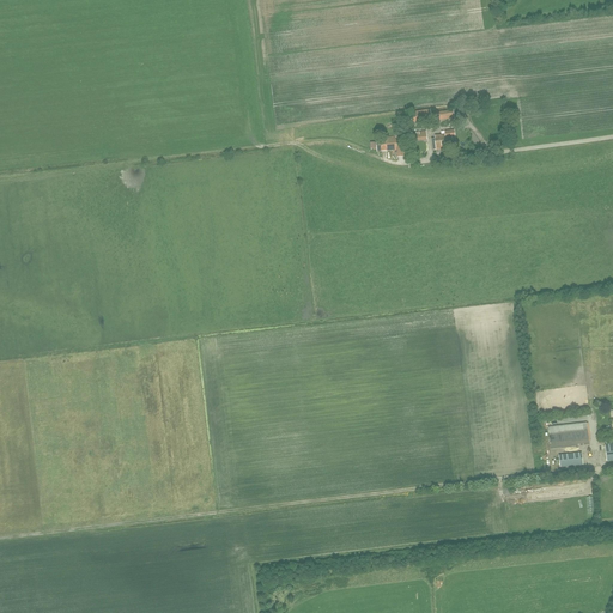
[(431,116),(430,110),(411,114),(412,120),(414,120),(414,123),(417,122),(417,119),(431,116)]
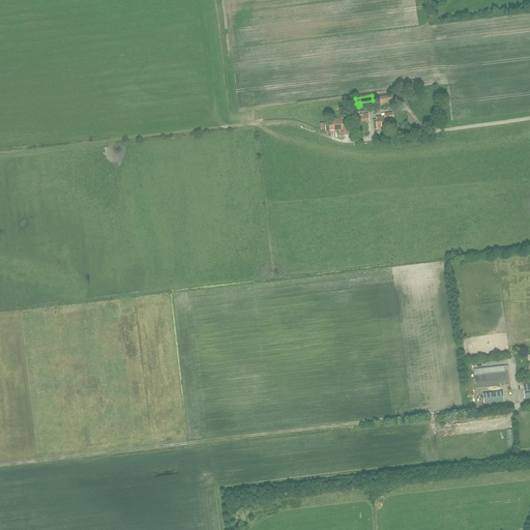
[(356,115),(356,122),(370,121),(369,113),(356,115)]
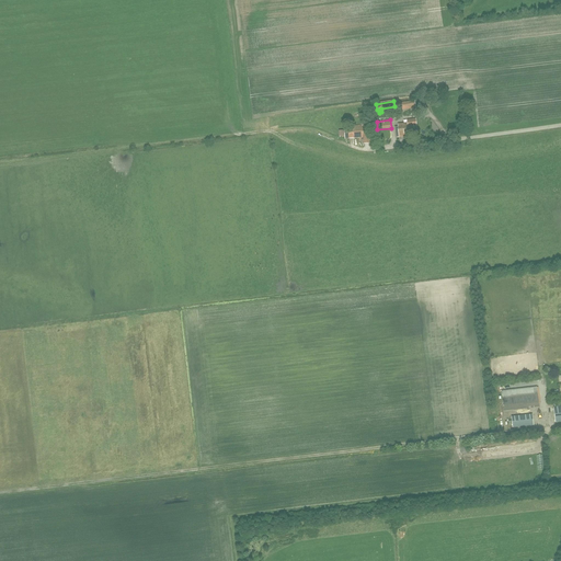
[(398,133),(399,133),(399,137),(414,135),(413,123),(398,125),(398,129),(397,129),(397,130),(397,132),(398,133)]
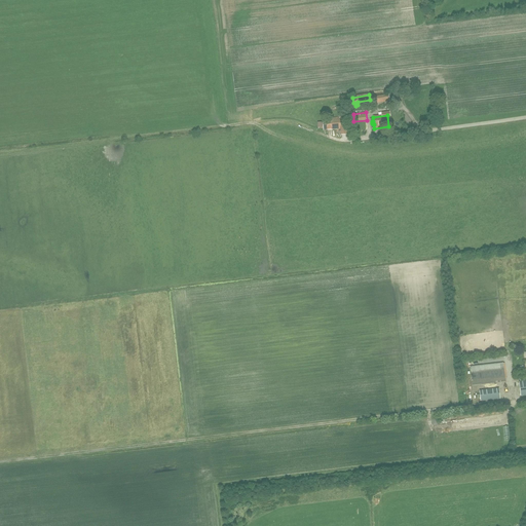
[(324,130),(348,128),(347,118),(323,120),(324,130)]
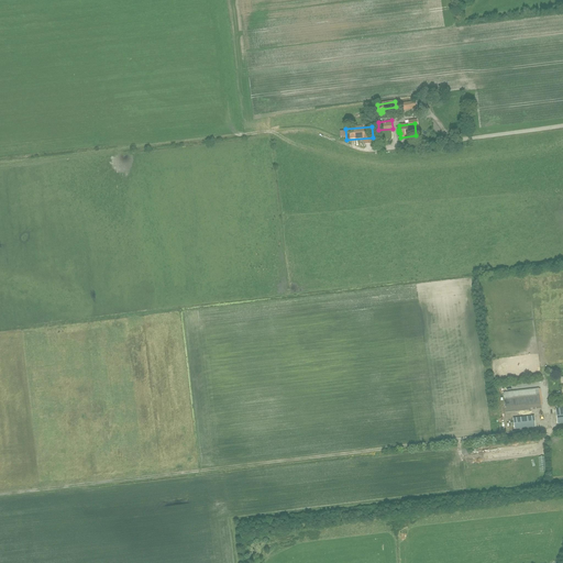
[(506,410),(541,406),(539,389),(504,393),(504,398),(506,410)]
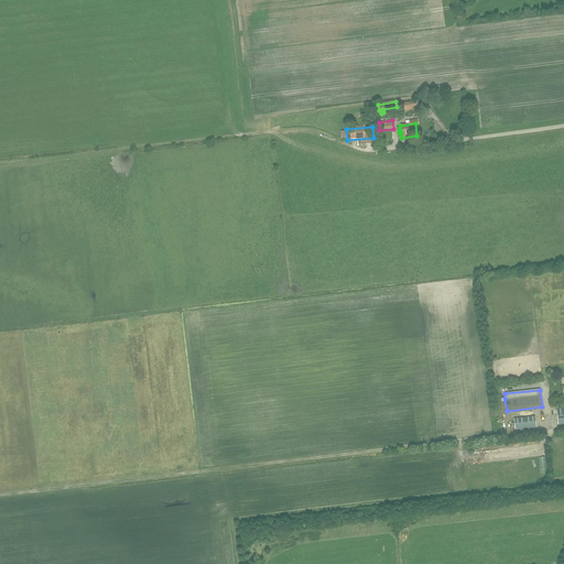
[(516,430),(537,427),(535,416),(514,420),(516,430)]
